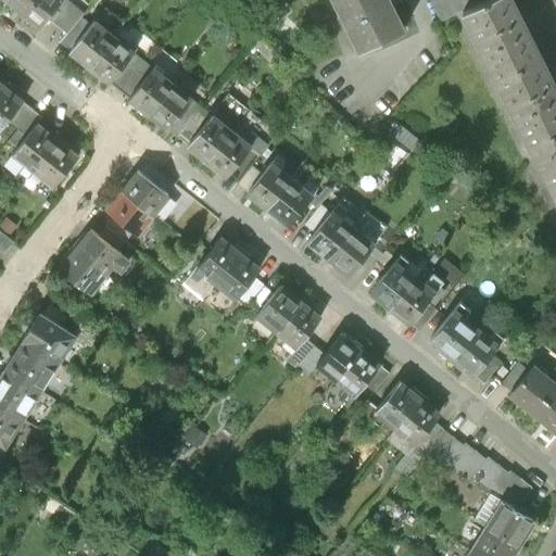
[(3,0),(3,1),(20,14),(32,0),(3,0)]
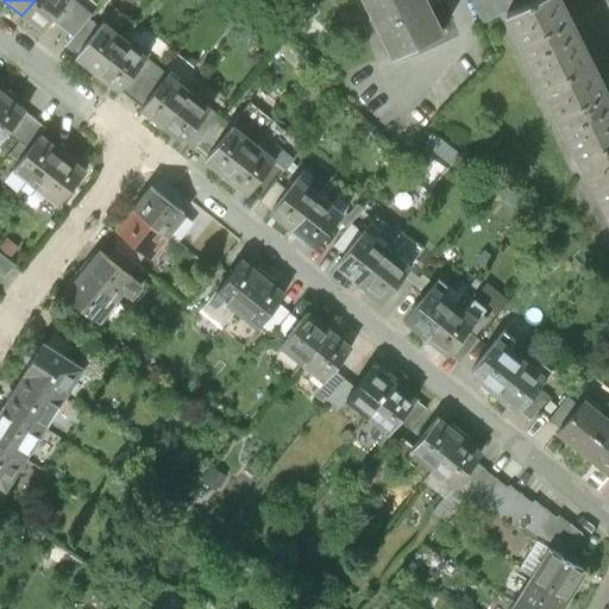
[(64,0),(35,0),(22,16),(41,31),(49,20),(64,0)]
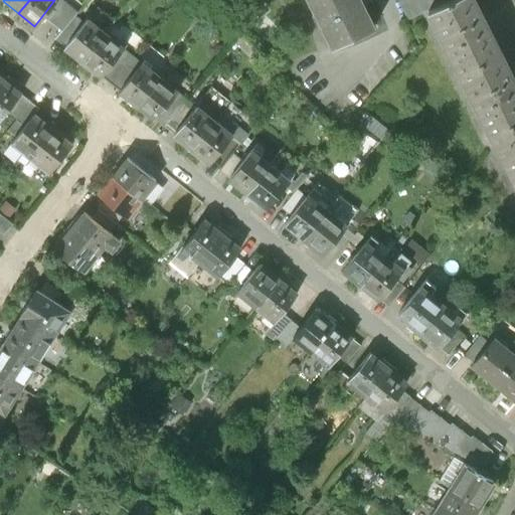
[(75,14),(58,0),(54,0),(41,17),(60,32),(75,14)]
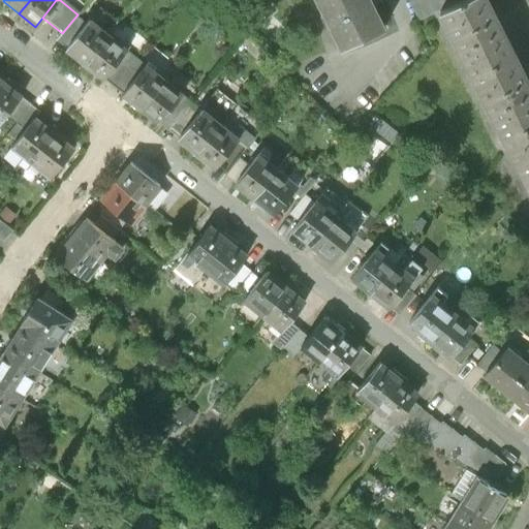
[(315,0),(334,37),(341,52),(382,32),(370,5),(367,0),(315,0)]
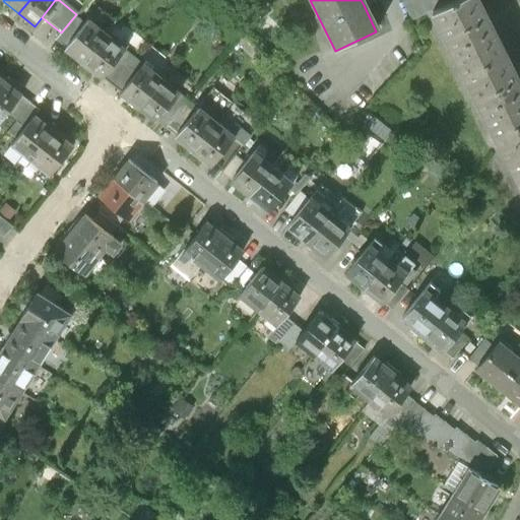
[(401,0),(412,21),(435,11),(456,0),(401,0)]
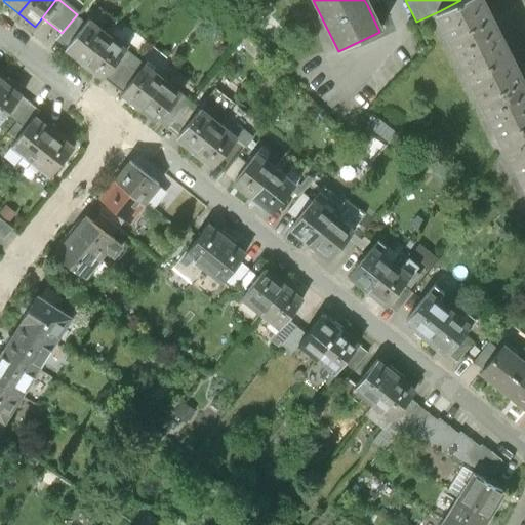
[(484,0),(460,0),(439,11),(524,186),(524,81),(494,19),(484,0)]
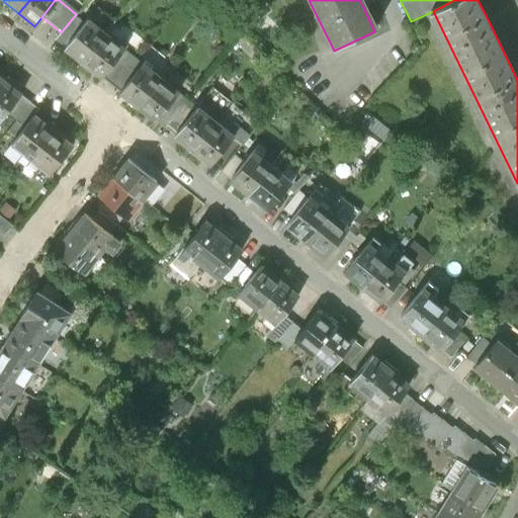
[(64,47),(91,16),(83,9),(57,40),(64,47)]
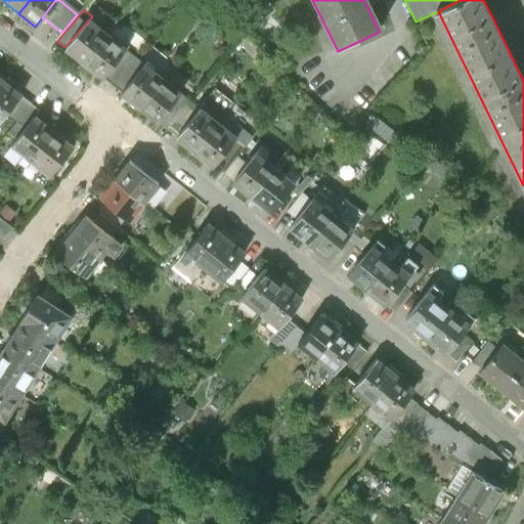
[(98,9),(87,24),(104,37),(116,24),(98,9)]
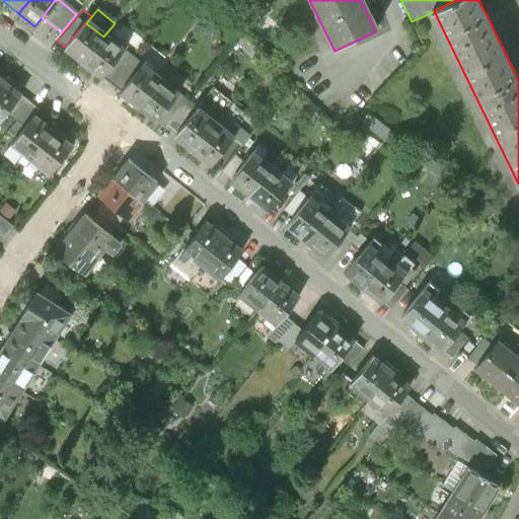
[(64,50),(80,64),(103,36),(86,23),(64,50)]
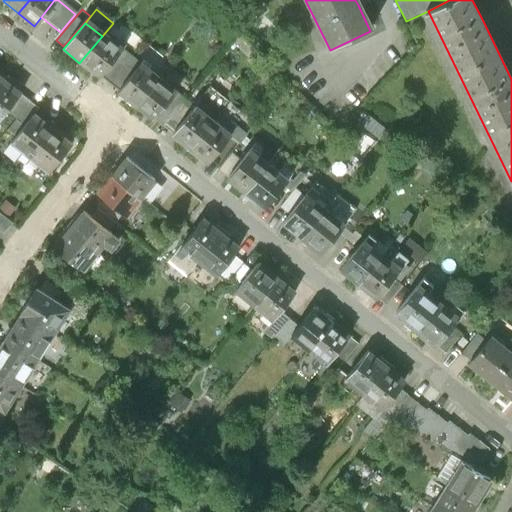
[(118,50),(102,36),(79,63),(96,77),(97,75),(118,50)]
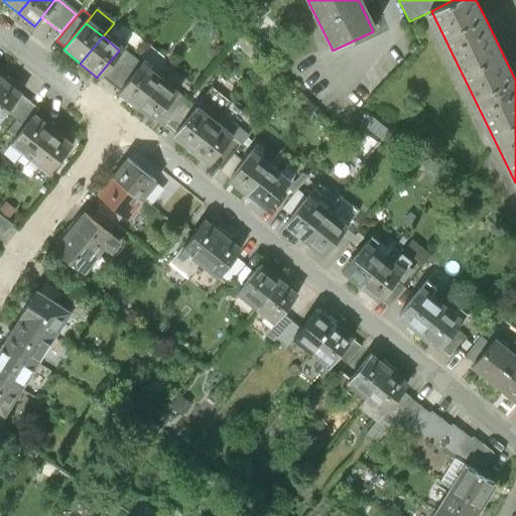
[(98,76),(120,94),(141,69),(119,50),(98,76)]
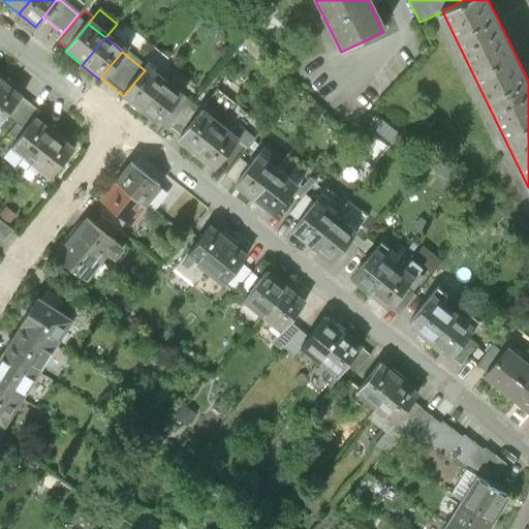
[(123,96),(141,111),(163,83),(146,68),(145,70),(123,96)]
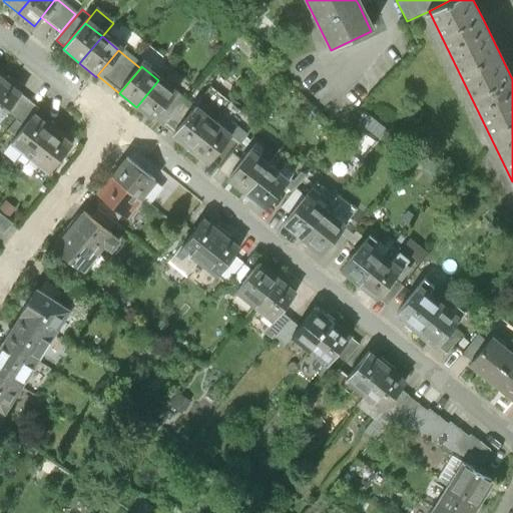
[(175,95),(158,80),(136,107),(152,122),(154,120),(175,95)]
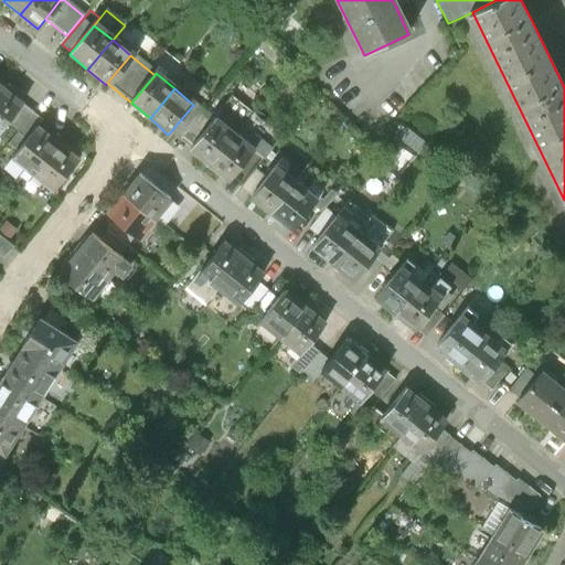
[(22,104),(3,89),(0,94),(0,130),(7,124),(22,104)]
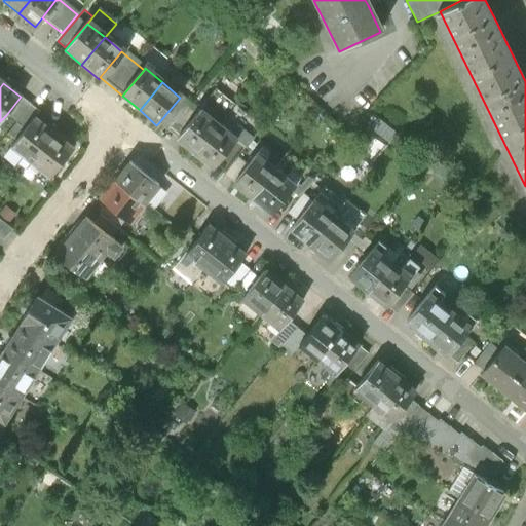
[(32,106),(21,97),(6,115),(17,124),(32,106)]
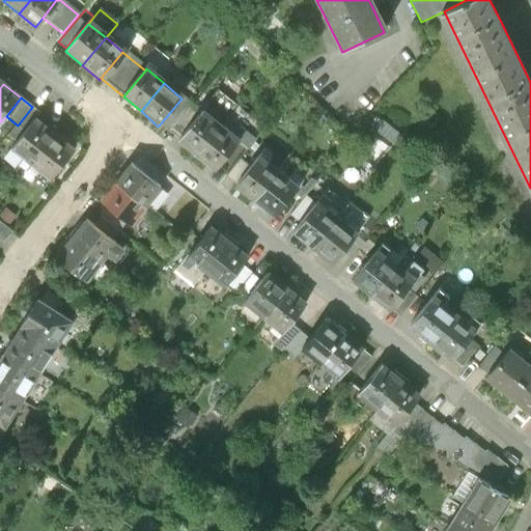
[(160,124),(170,133),(191,110),(193,107),(182,99),(160,124)]
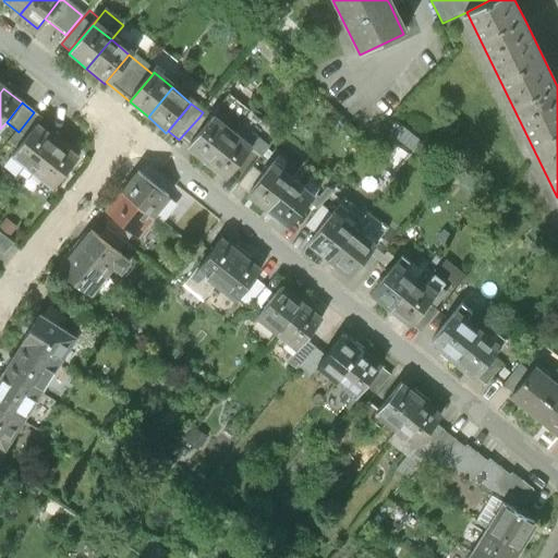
[(44,121),(34,112),(19,132),(9,143),(19,150),(39,125),(44,121)]
